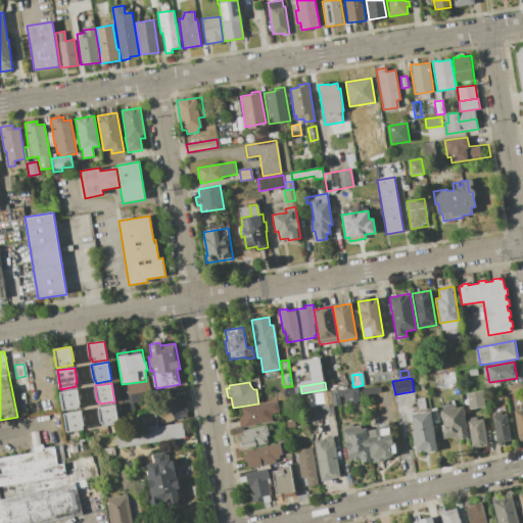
[(506,386),(522,383),(522,387),(522,391),(507,394),(506,386)]
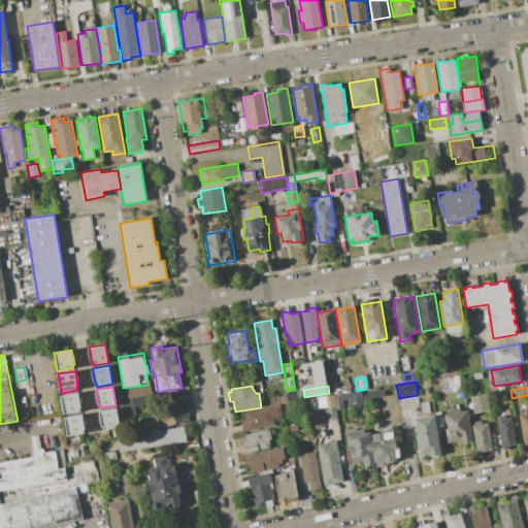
[(61,395),(78,393),(81,407),(79,407),(80,411),(64,415),(61,395)]
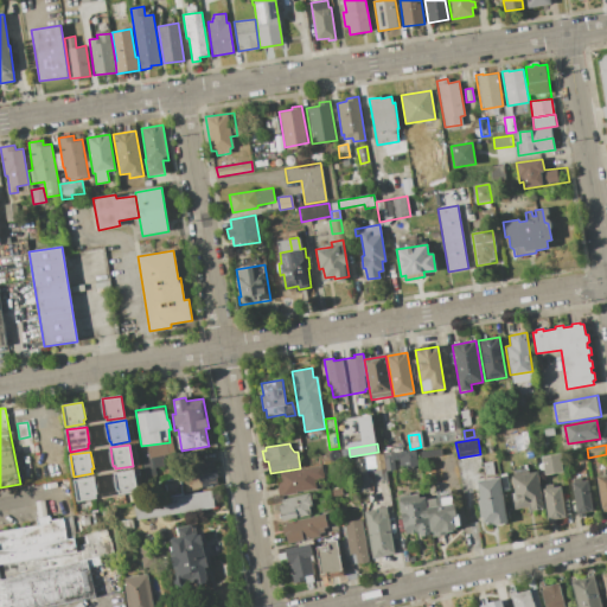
[(353,459),(383,454),(384,457),(387,471),(388,480),(375,483),(372,470),(366,471),(370,491),(359,492),(353,459)]
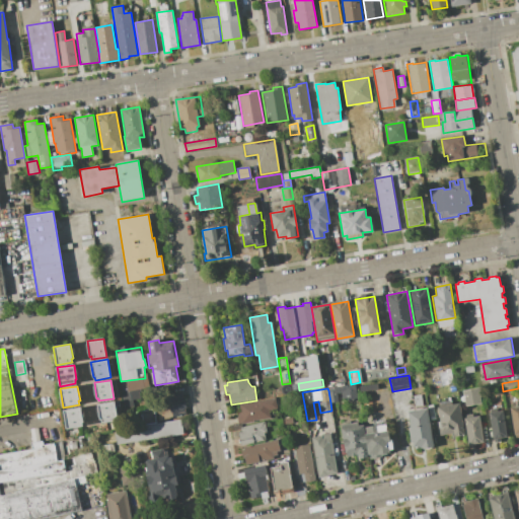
[(328,390),(344,388),(345,392),(337,394),(338,401),(330,402),(328,390)]
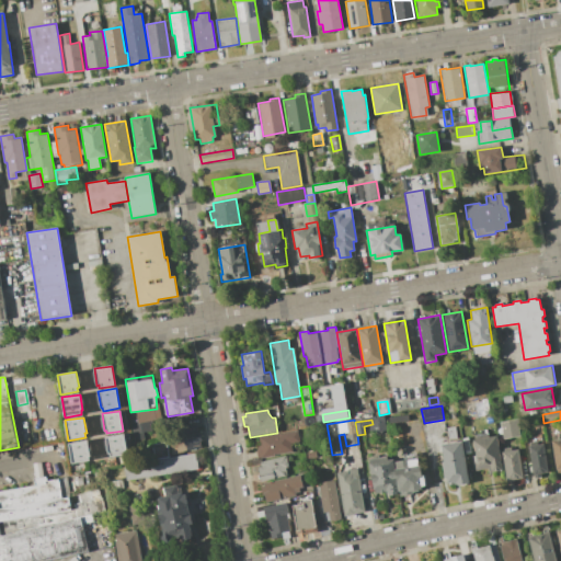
[(501,422),(517,420),(521,436),(503,438),(501,422)]
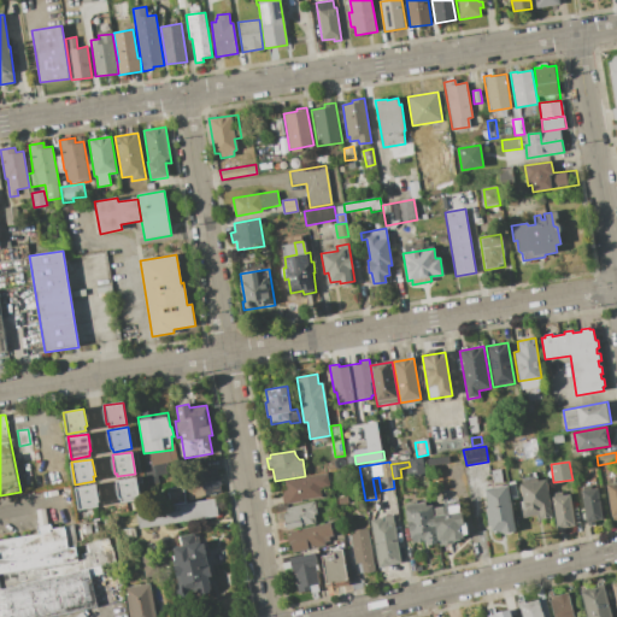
[(460,465),(464,487),(450,489),(446,468),(460,465)]
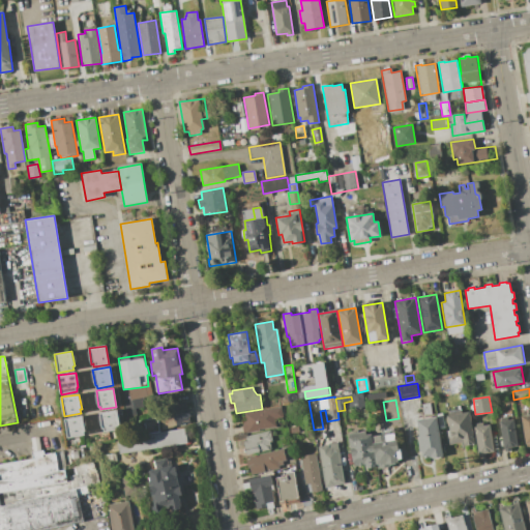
[(186,401),(189,423),(175,427),(175,428),(163,430),(159,413),(166,412),(164,404),(186,401)]
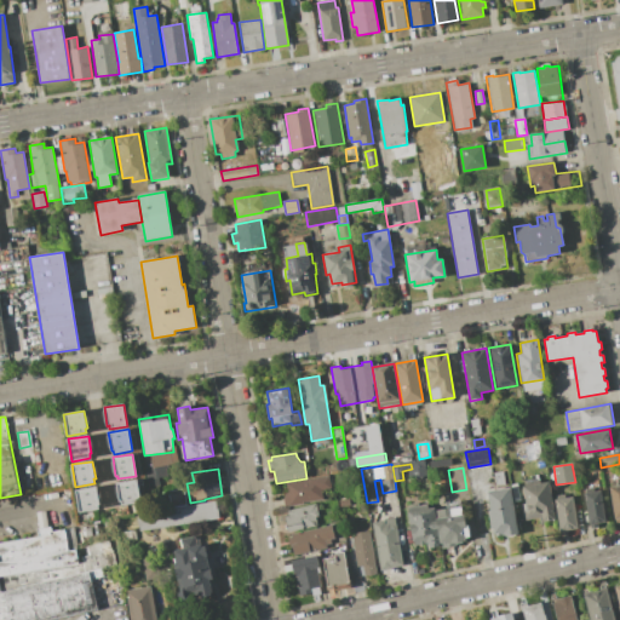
[(328,475),(331,489),(321,491),(322,499),(303,503),(303,504),(288,506),(287,506),(285,506),(282,497),(285,497),(283,491),(288,491),(286,482),(328,475)]
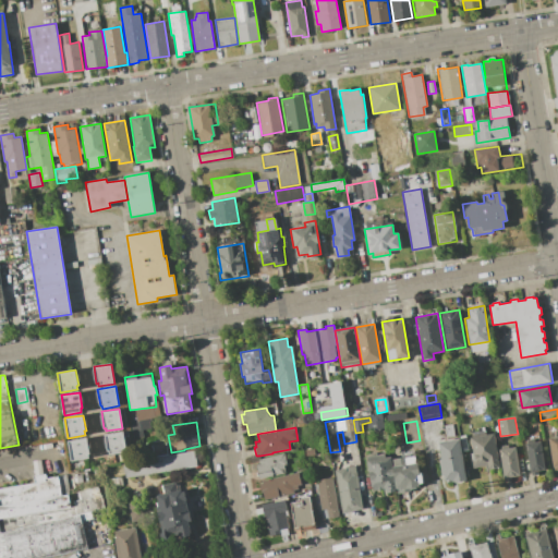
[(123,432),(126,451),(110,455),(110,451),(108,451),(105,435),(123,432)]
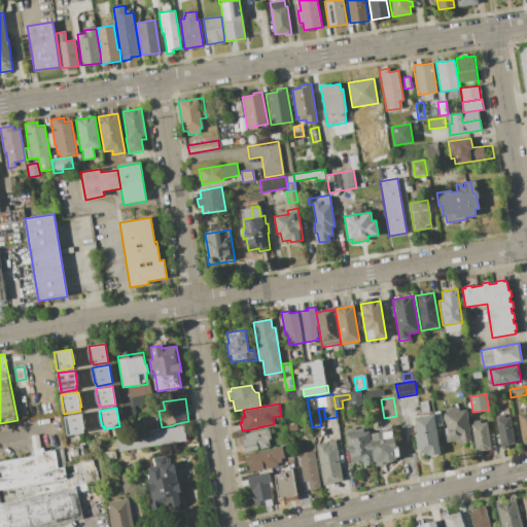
[(471,442),(458,444),(458,440),(447,442),(444,427),(446,427),(444,413),(466,410),(471,442)]
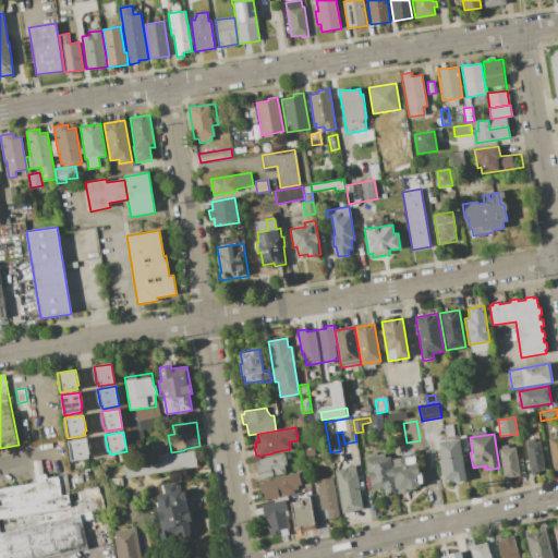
[(557,436),(557,465),(553,466),(548,438),(557,436)]
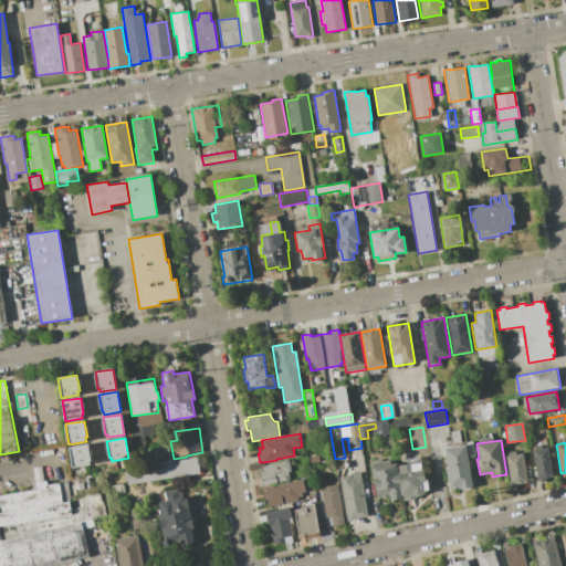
[(70,448),(88,444),(91,460),(90,461),(90,464),(73,468),(70,448)]
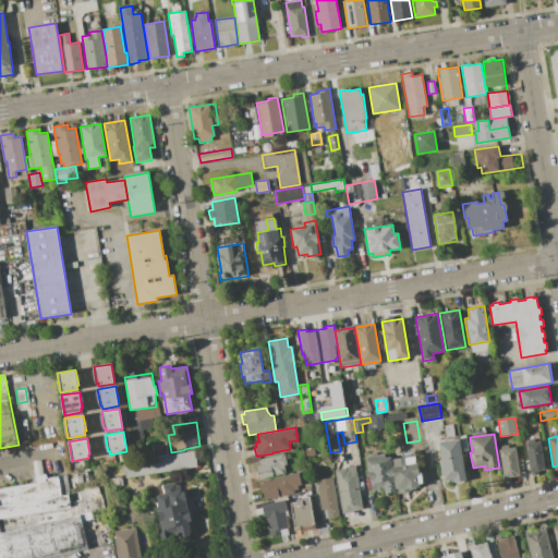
[(459,438),(466,482),(453,483),(453,481),(443,483),(439,460),(441,460),(438,443),(459,438)]
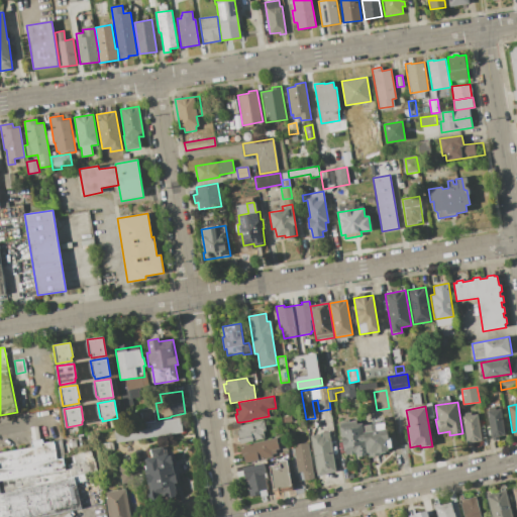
[(153,407),(157,421),(142,423),(140,409),(153,407)]
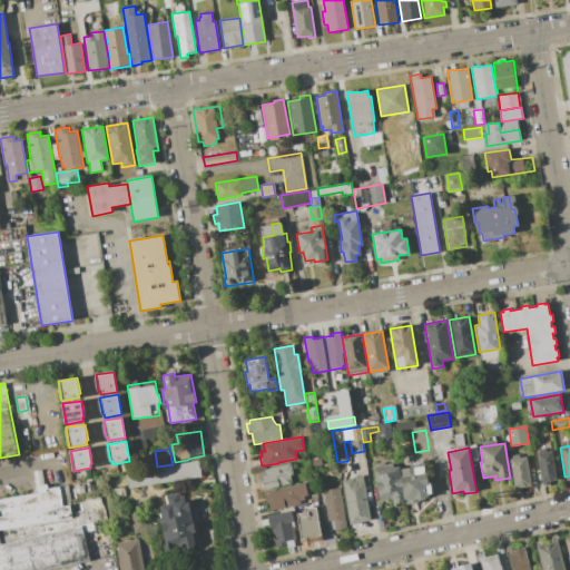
[(537,453),(553,451),(558,480),(549,481),(550,484),(542,485),(537,453)]
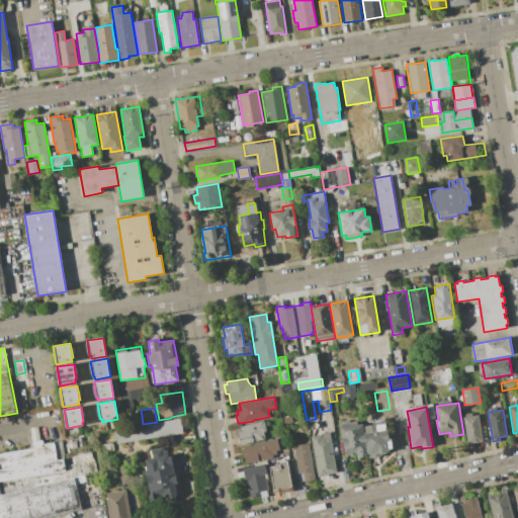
[(479,415),(483,442),(467,444),(463,417),(479,415)]
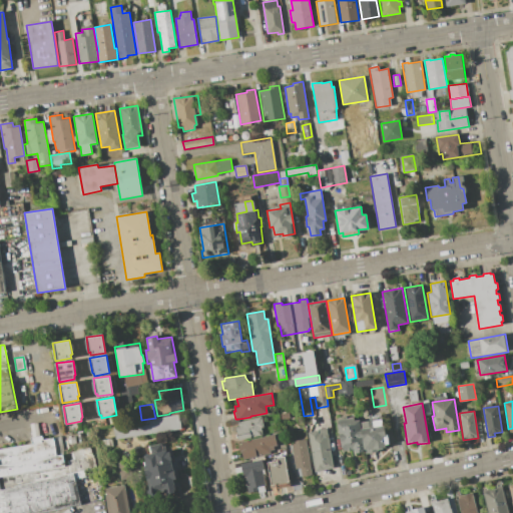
[(281,414),(289,412),(290,418),(282,420),(281,414)]
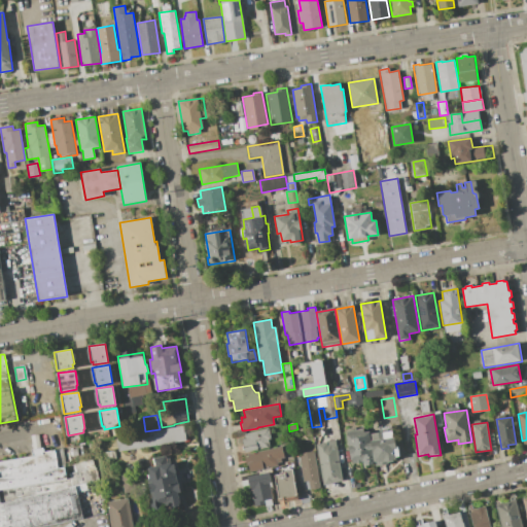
[(184,425),(186,442),(118,452),(116,436),(184,425)]
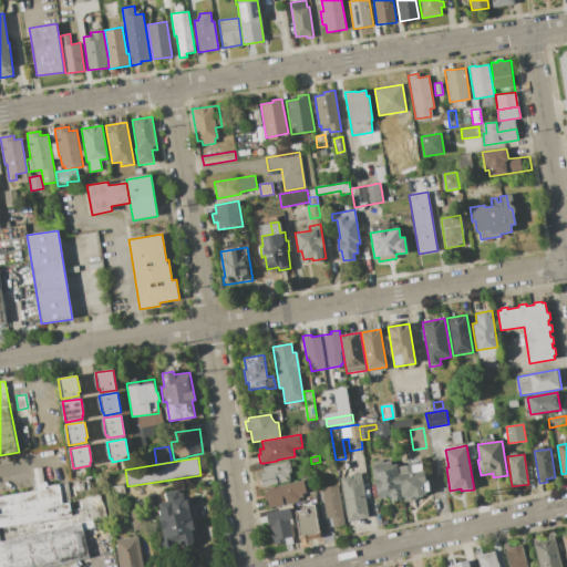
[(290,481),(261,487),(260,482),(261,482),(259,472),(264,472),(263,466),(288,461),(291,473),(288,474),(290,481)]
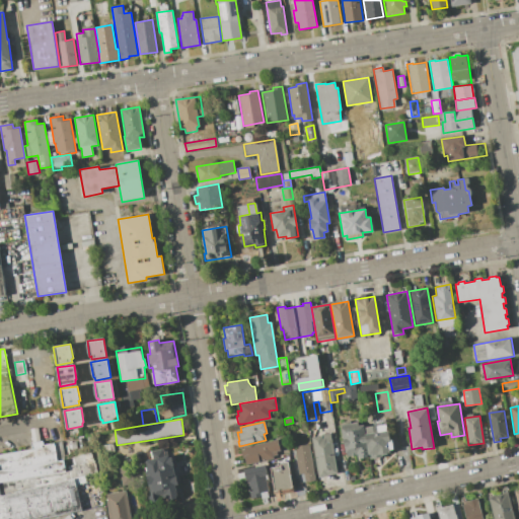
[(368,457),(358,459),(357,455),(344,457),(338,425),(356,422),(357,426),(362,425),(368,457)]
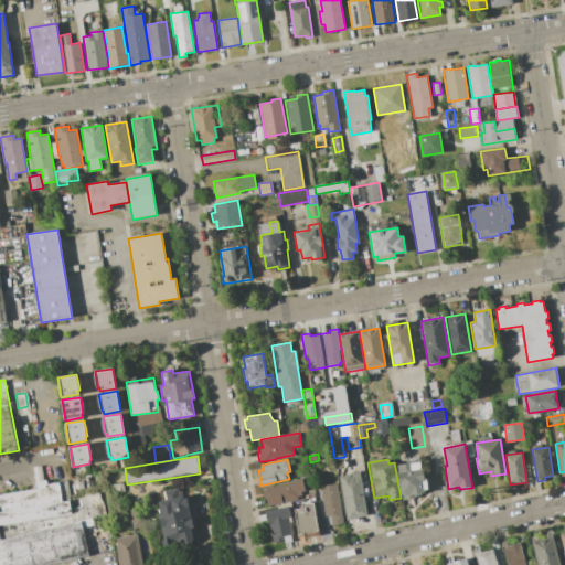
[(402,500),(397,472),(411,470),(409,464),(420,461),(423,477),(426,476),(428,489),(424,490),(424,492),(414,493),(414,498),(402,500)]
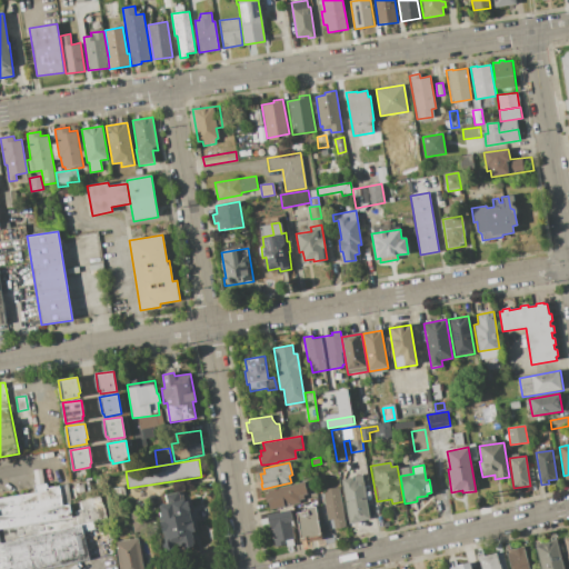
[(362,475),(369,519),(349,523),(341,480),(351,478),(351,476),(362,475)]
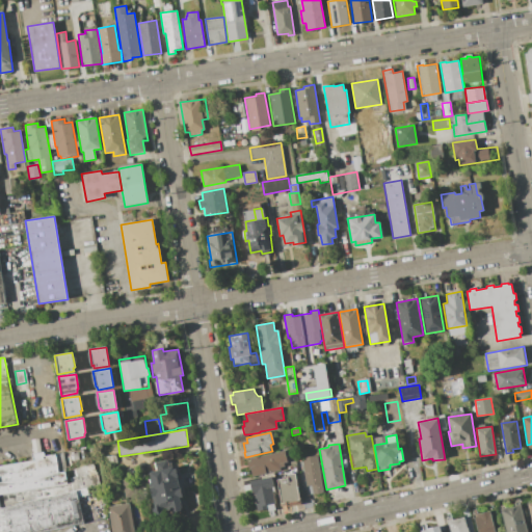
[(249,458),(284,450),(286,462),(283,463),(284,467),(280,468),(281,470),(253,477),(249,467),(248,468),(246,461),(250,461),(249,458)]
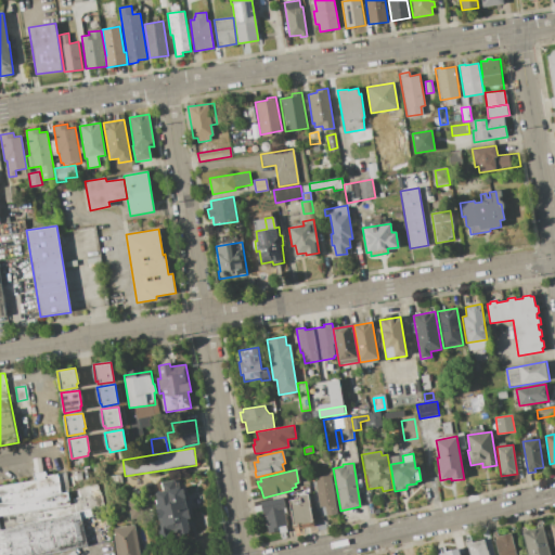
[(88,545),(46,554),(0,554),(0,485),(66,472),(69,490),(98,483),(103,506),(92,508),(93,516),(81,518),(88,545)]
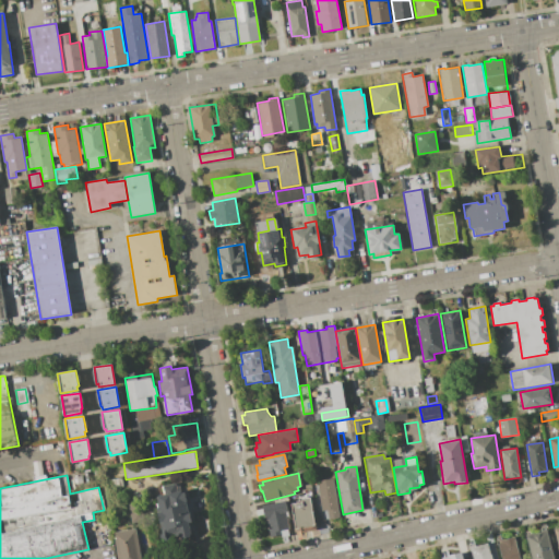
[(333,479),(340,519),(328,521),(326,511),(321,512),(317,482),(333,479)]
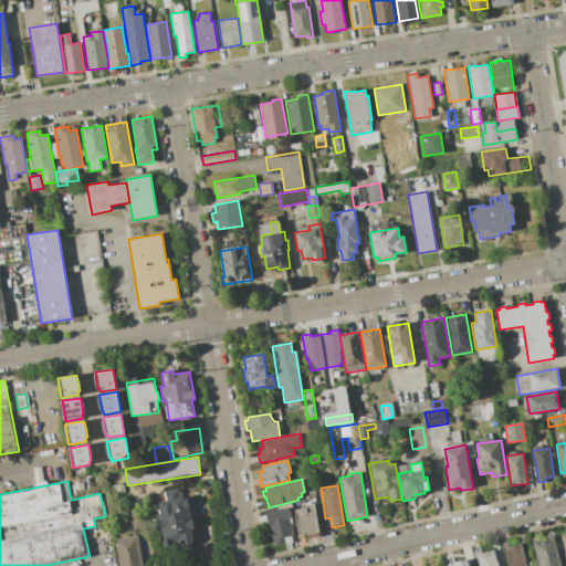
[(187,496),(194,528),(191,530),(194,540),(195,544),(182,546),(181,542),(165,545),(159,520),(163,519),(159,502),(187,496)]
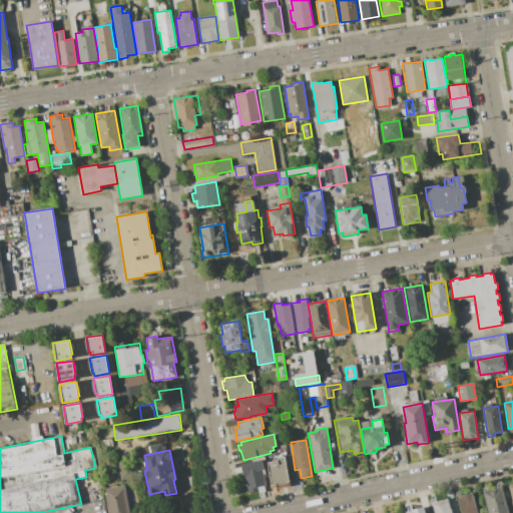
[(285,456),(289,483),(271,486),(267,462),(277,461),(277,458),(285,456)]
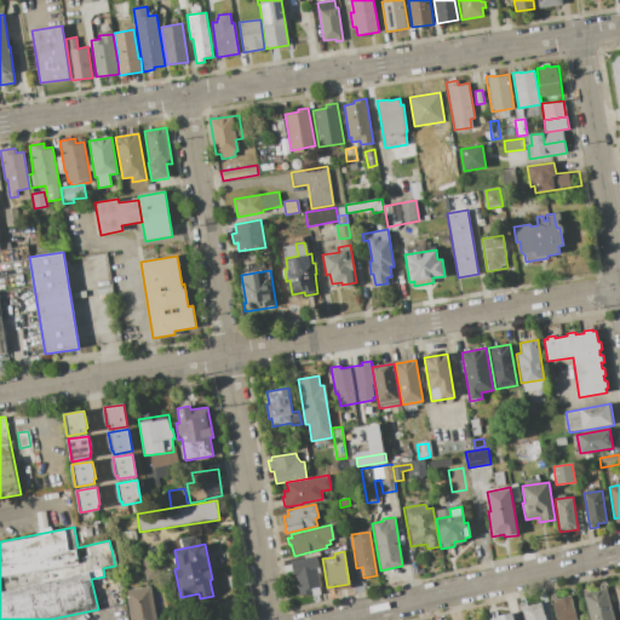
[(316,556),(319,568),(316,568),(321,587),(311,590),(311,593),(300,596),(296,573),(293,573),(291,561),(316,556)]
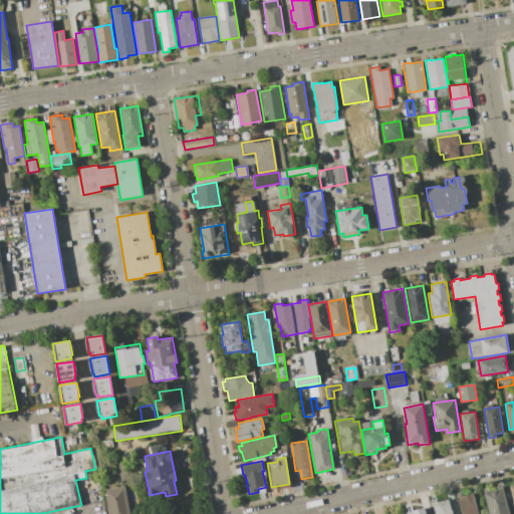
[(124,486),(129,513),(107,513),(103,489),(124,486)]
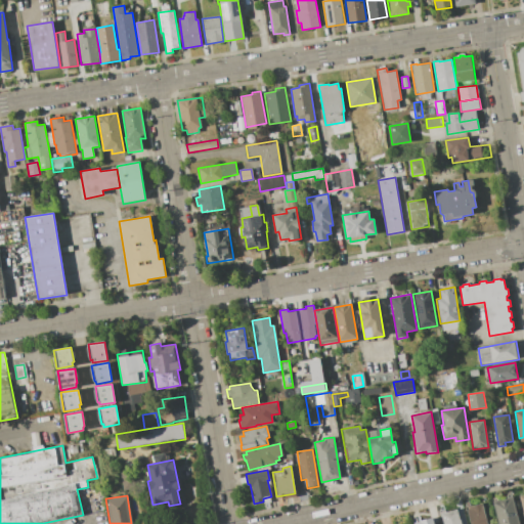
[(519,523),(498,523),(493,503),(513,497),(519,523)]
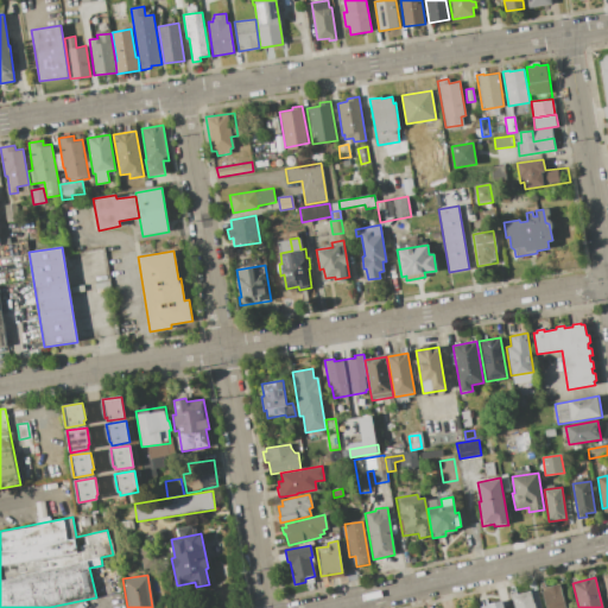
[(565,607),(545,607),(542,593),(540,593),(539,588),(546,586),(546,588),(559,584),(565,607)]
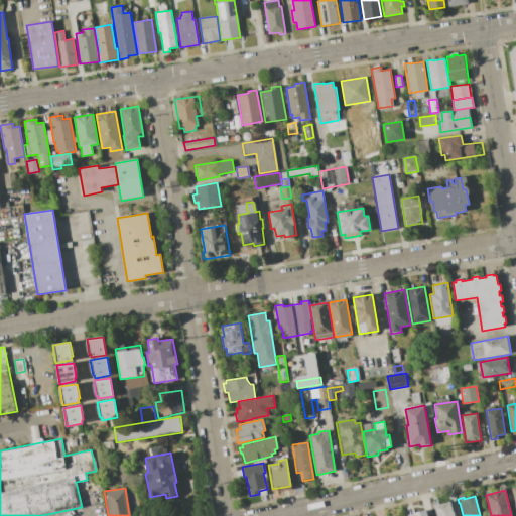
[(432,504),(438,503),(439,504),(450,501),(454,515),(436,515),(435,509),(433,510),(432,504)]
